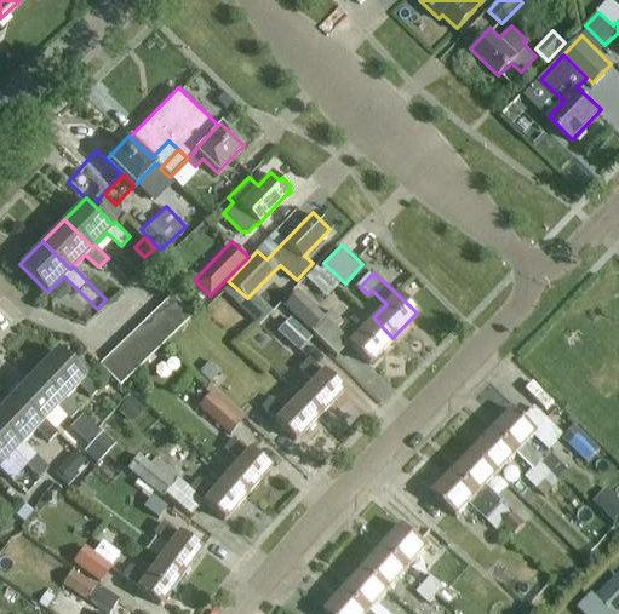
[(334,328),(337,326),(325,315),(326,314),(298,287),(294,291),(291,287),(280,298),(338,354),(349,342),(334,328)]
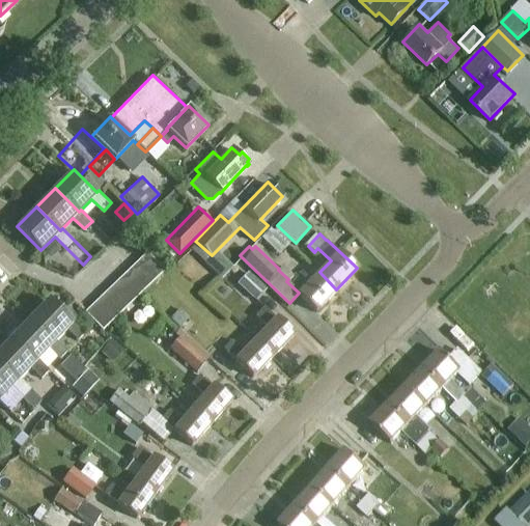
[(139,260),(155,277),(164,268),(148,251),(139,260)]
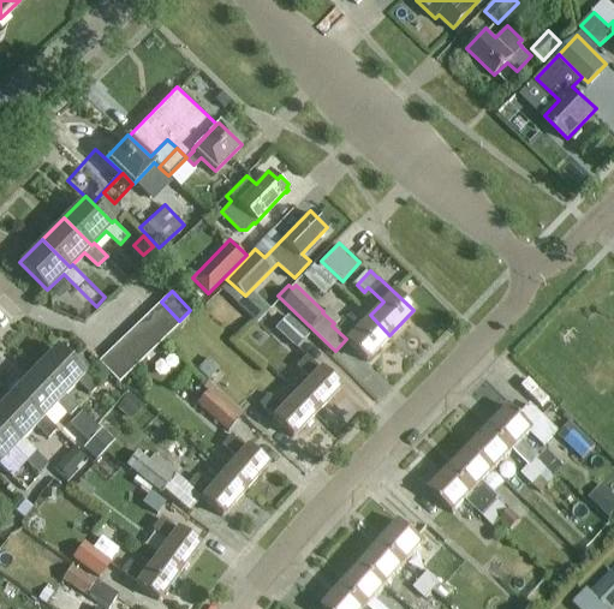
[(161,302),(150,311),(170,330),(179,321),(161,302)]
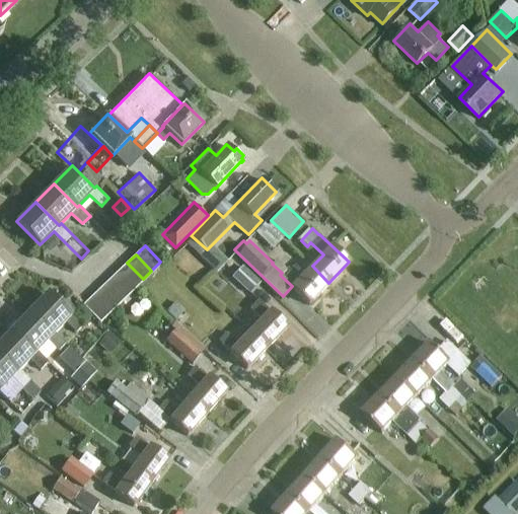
[(273,263),(272,264),(282,273),(287,268),(277,259),(273,263)]
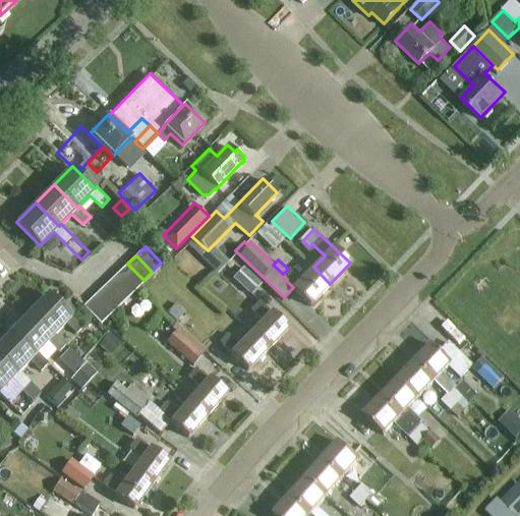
[(143,280),(127,264),(119,272),(135,288),(143,280)]
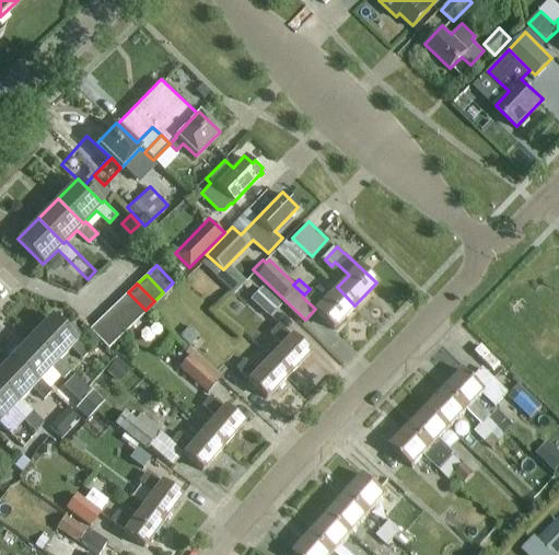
[(282,303),(263,285),(251,297),(270,315),(282,303)]
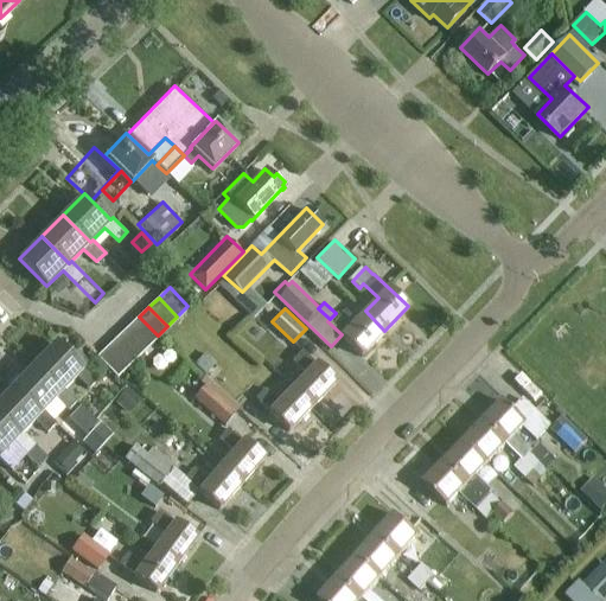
[(336,313),(330,319),(327,321),(342,334),(362,355),(384,331),(365,311),(351,325),(337,311),(336,313)]
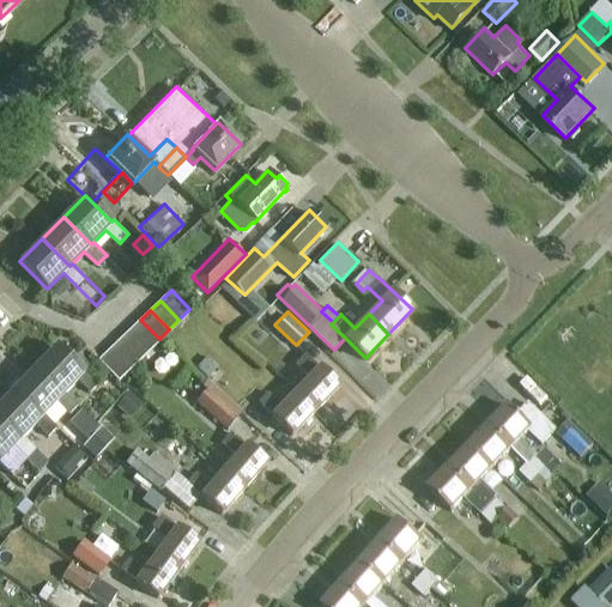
[(159,339),(140,320),(131,329),(149,348),(159,339)]
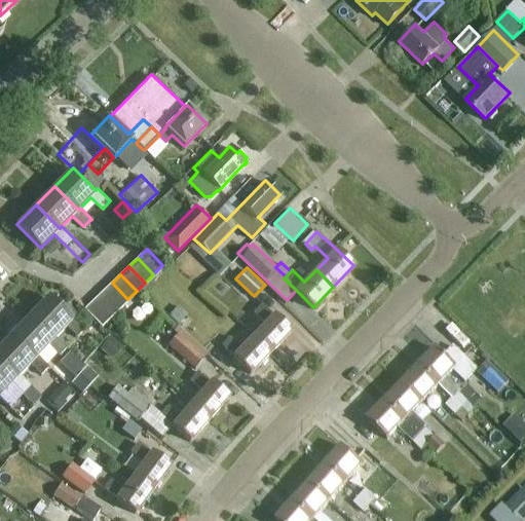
[(112,283),(103,291),(119,307),(127,299),(112,283)]
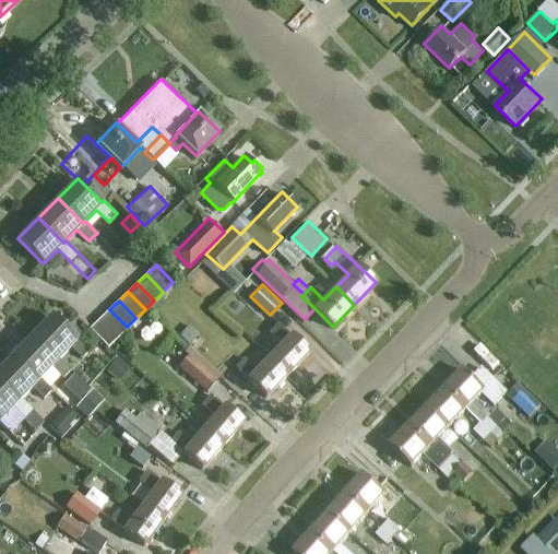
[(109,309),(101,318),(118,336),(127,327),(109,309)]
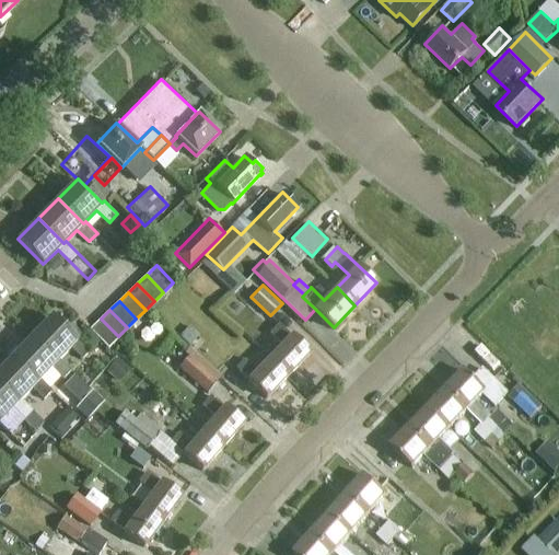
[(74,338),(50,315),(33,335),(57,359),(59,358),(70,346),(82,357),(90,348),(77,336),(74,338)]
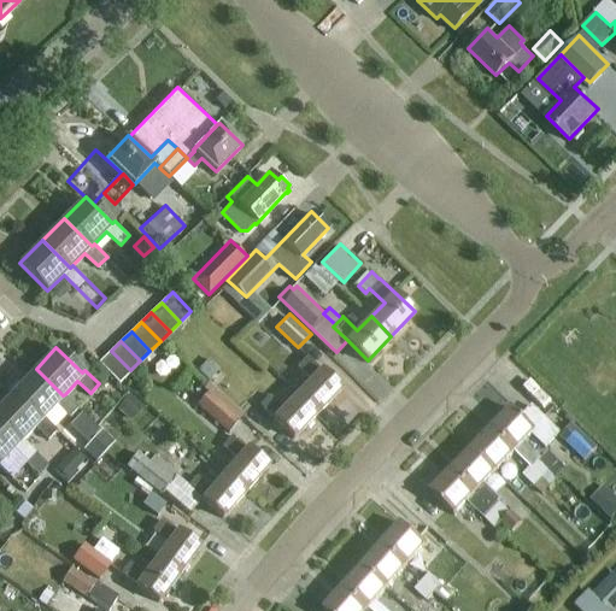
[(130,370),(111,351),(100,360),(119,380),(130,370)]
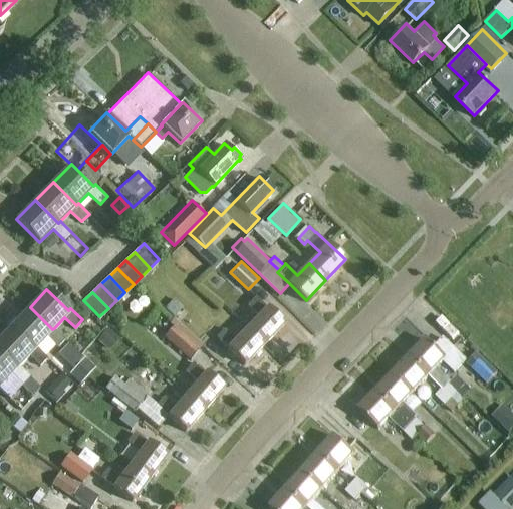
[(264,343),(284,323),(256,295),(247,304),(259,315),(248,327),(264,343)]
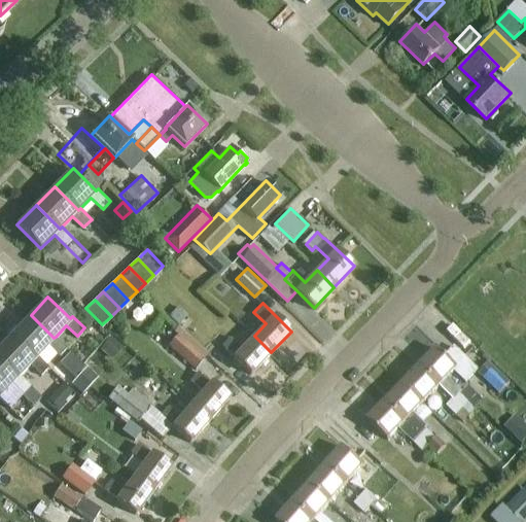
[(54,338),(31,315),(12,334),(35,357),(37,355),(48,344),(59,354),(66,347),(56,337),(54,338)]
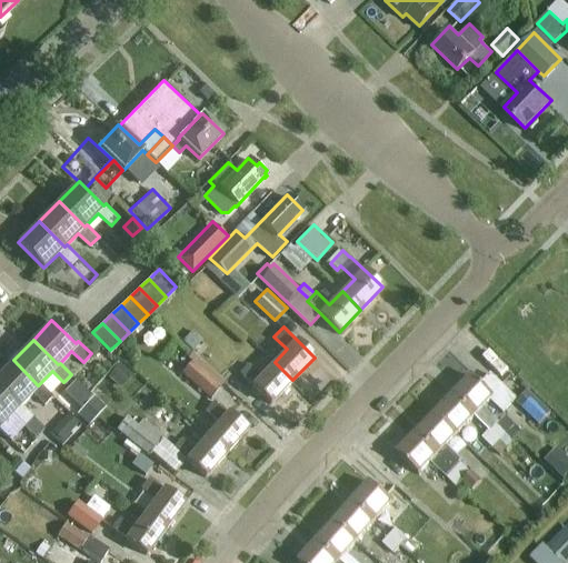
[(226,380),(193,350),(192,352),(189,349),(185,353),(192,360),(182,371),(210,396),(226,380)]
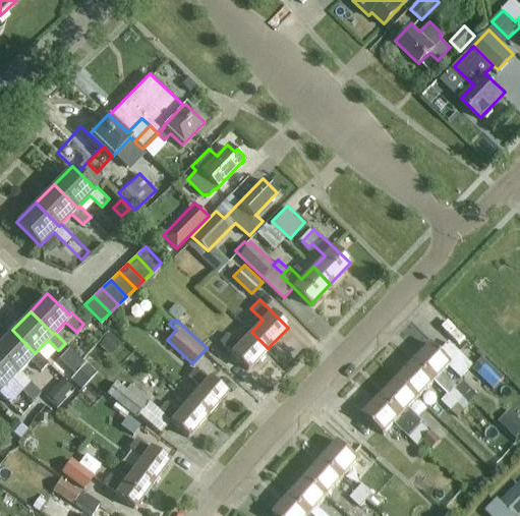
[(35,353),(12,330),(0,342),(0,354),(17,371),(19,369),(30,359),(41,368),(48,361),(37,351),(35,353)]
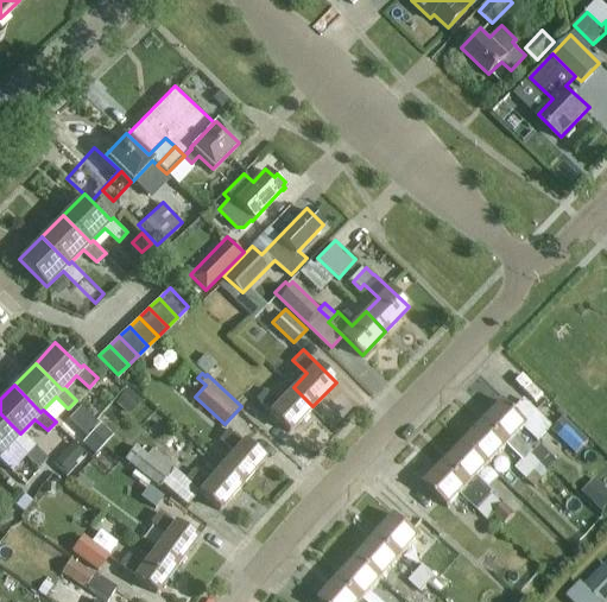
[(131,413),(144,399),(130,385),(115,400),(131,413)]
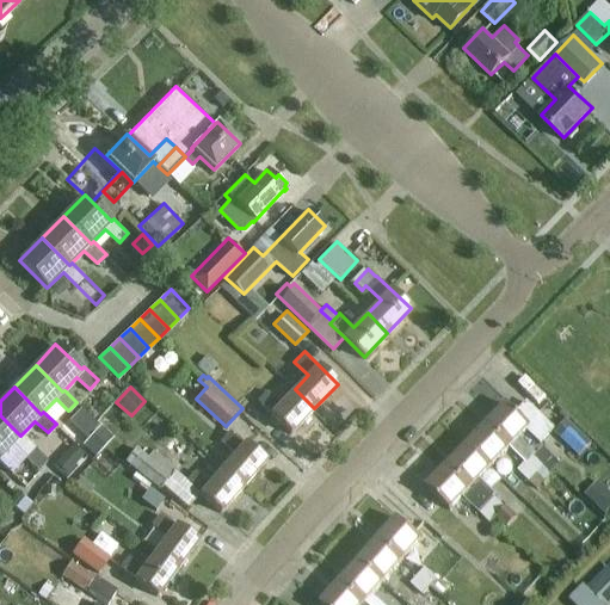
[(314,408),(295,389),(282,403),(267,389),(258,400),(291,432),(314,408)]
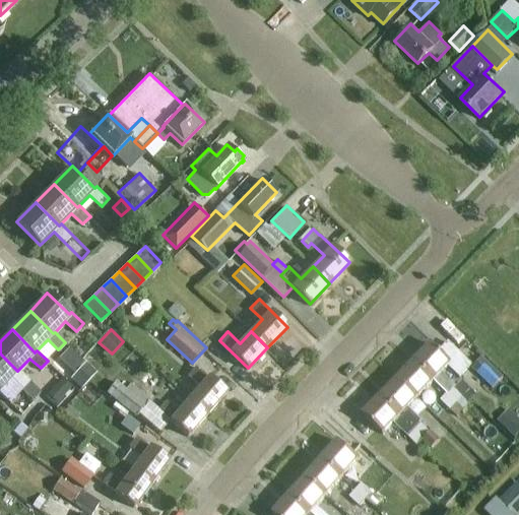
[(439,349),(431,341),(414,360),(457,401),(458,400),(464,394),(455,385),(457,383),(443,369),(448,364),(459,374),(471,362),(448,339),(439,349)]
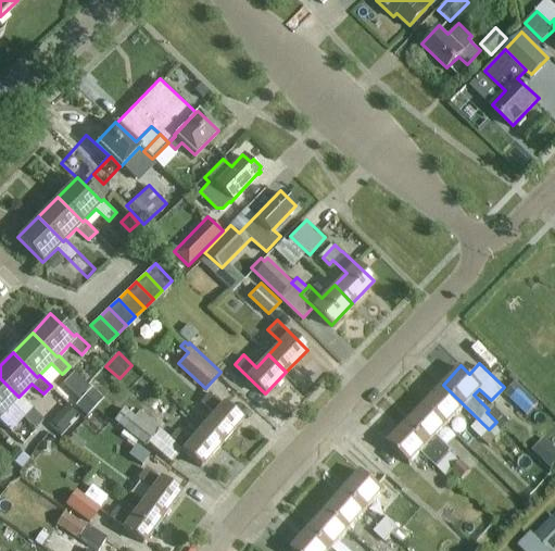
[(0,378),(0,416),(13,403),(32,421),(39,413),(21,395),(19,397),(0,378)]
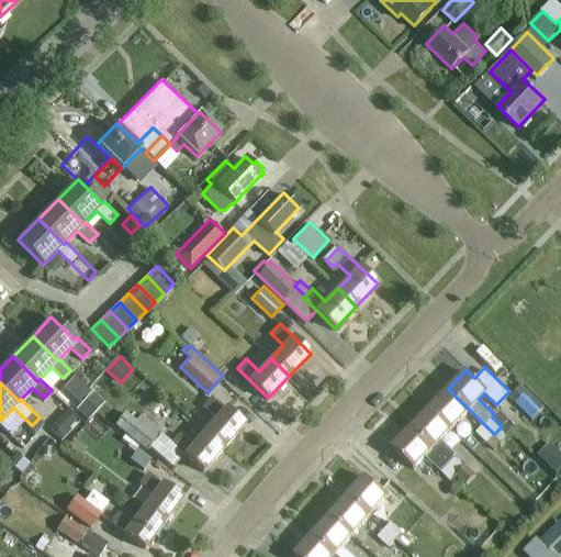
[(546,405),(523,382),(509,396),(534,418),(546,405)]
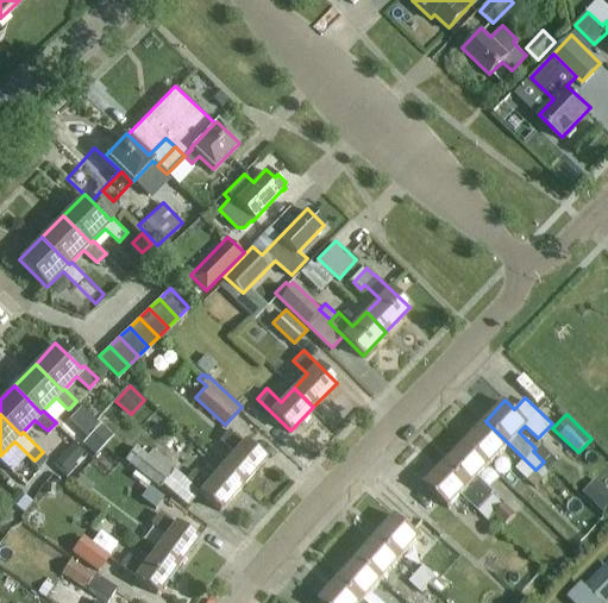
[(96,453),(114,433),(101,420),(82,440),(96,453)]
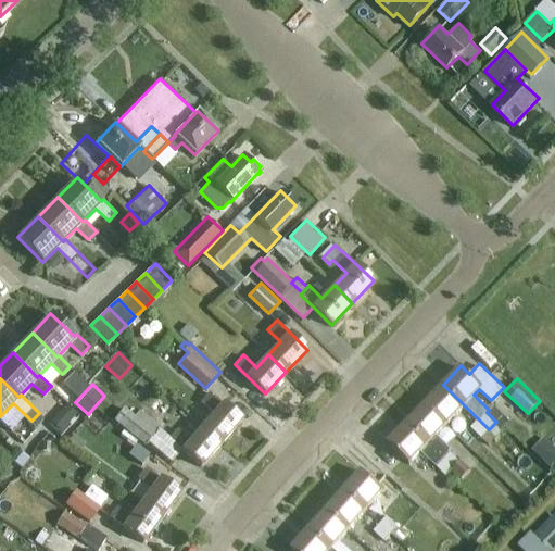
[(443,385),(425,403),(445,424),(457,411),(489,442),(496,435),(490,428),(489,429),(443,385)]
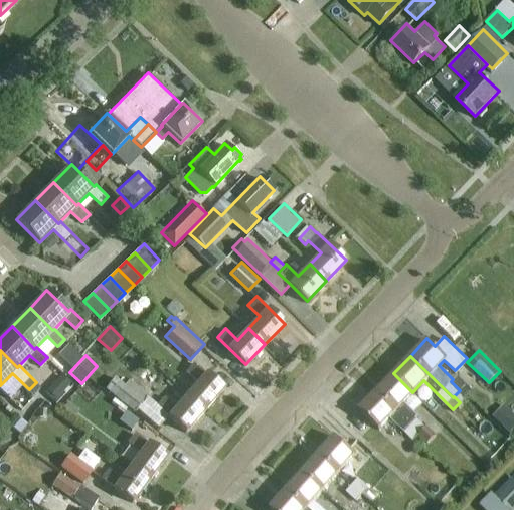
[(205,409),(223,387),(193,362),(185,371),(198,382),(187,394),(205,409)]
